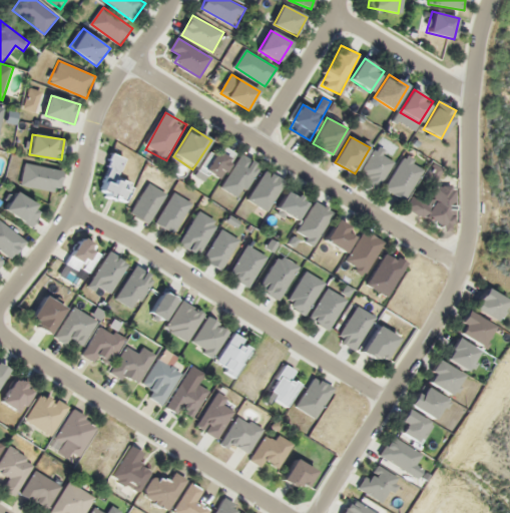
[(217,177),(238,157),(227,146),(219,154),(216,151),(195,172),(204,181),(213,173),(217,177)]
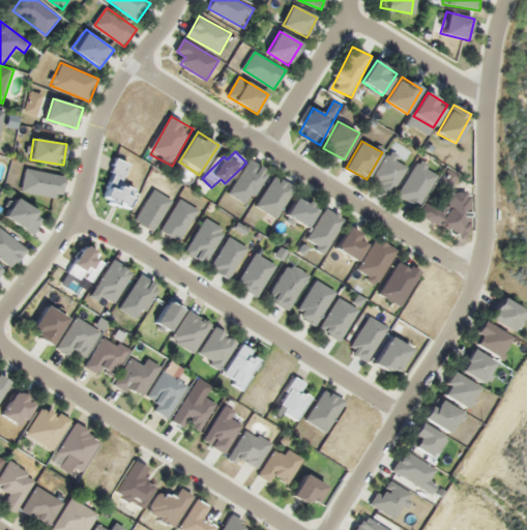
[(390,196),(411,165),(391,151),(374,178),(382,183),(379,188),(390,196)]
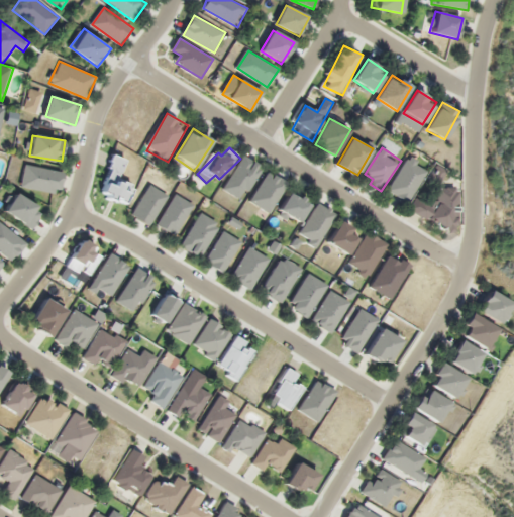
[(99,192),(127,206),(136,187),(118,178),(126,161),(116,156),(99,192)]
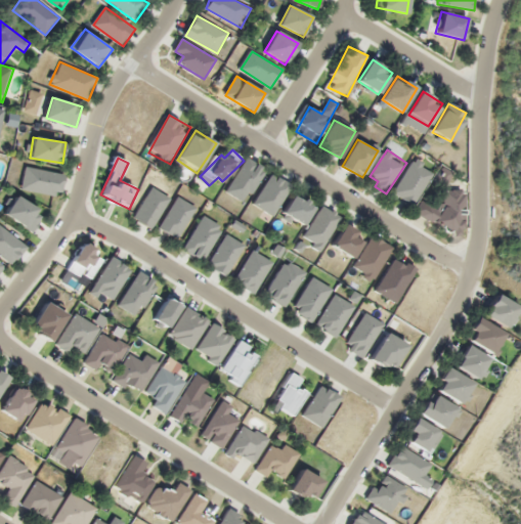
[(247,203),(267,169),(249,158),(227,191),(247,203)]
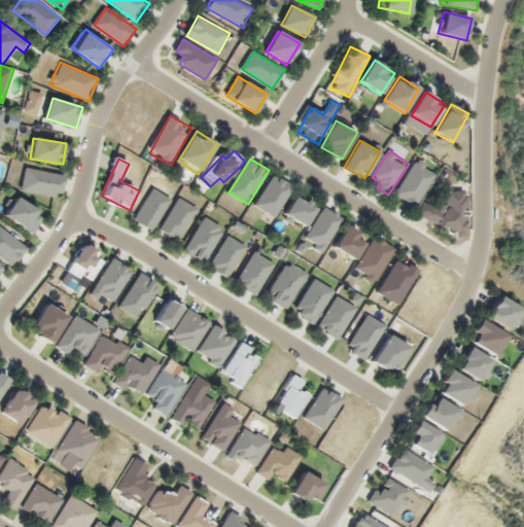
[(438,171),(418,159),(396,195),(416,206),(438,171)]
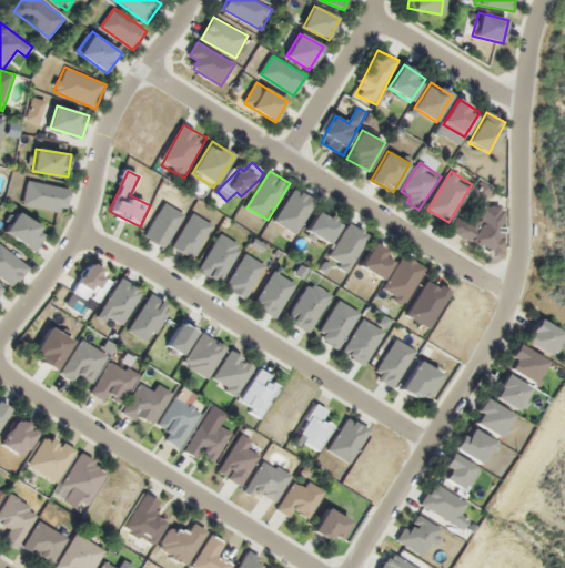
[(71,189),(29,181),(24,205),(67,213),(71,189)]
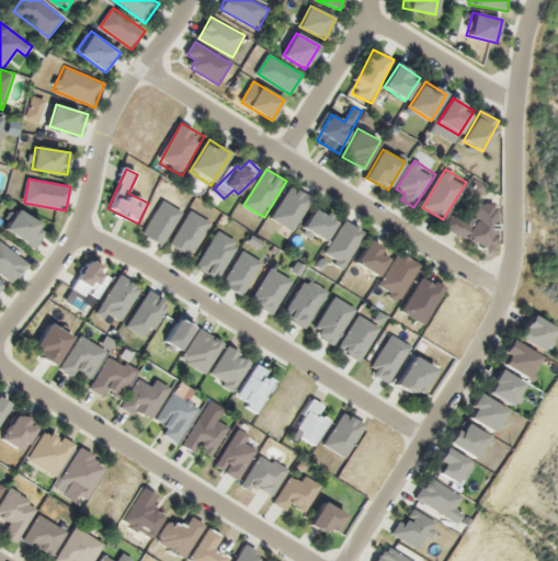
[(315,198),(294,185),(273,218),(293,231),(315,198)]
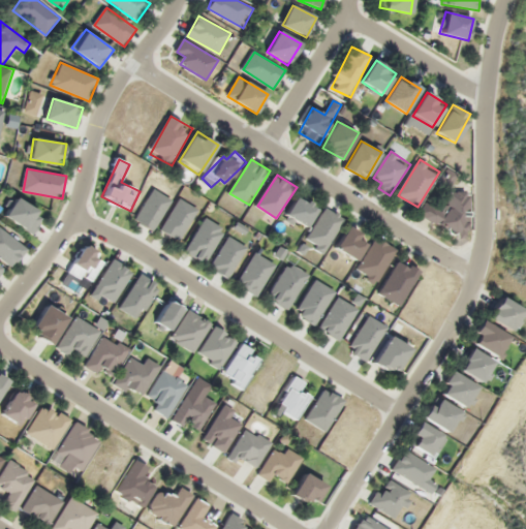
[(174,199),(155,188),(135,220),(154,231),(174,199)]
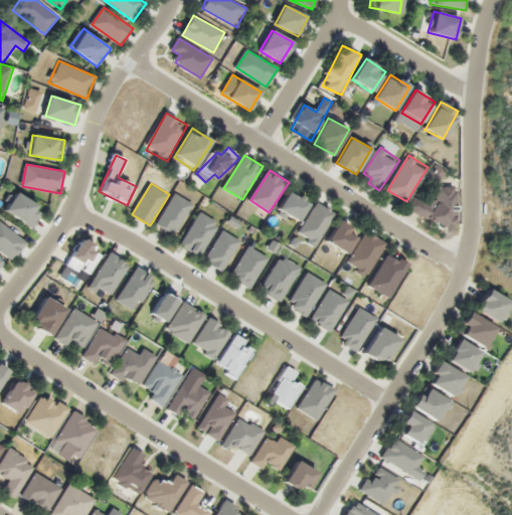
[(459,188),(437,187),(436,202),(416,201),(415,222),(457,224),(459,188)]
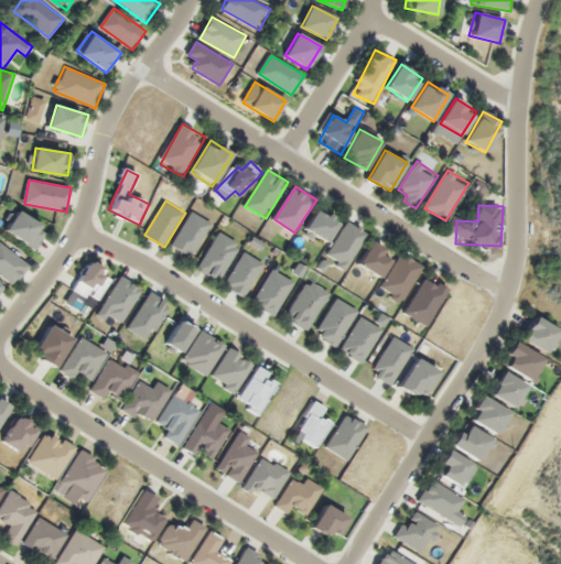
[(325,247),(340,221),(317,209),(303,234),(325,247)]
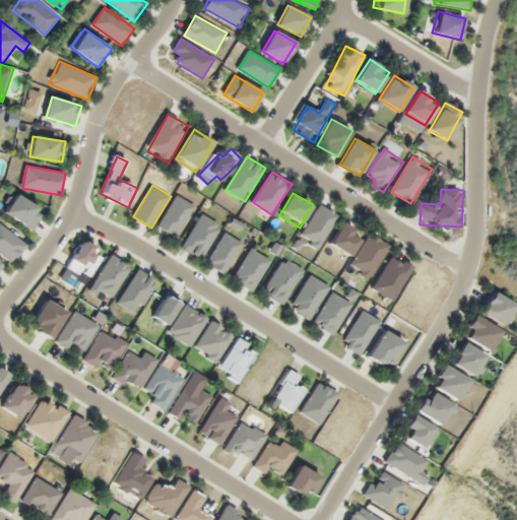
[(5,212),(34,230),(45,211),(15,194),(5,212)]
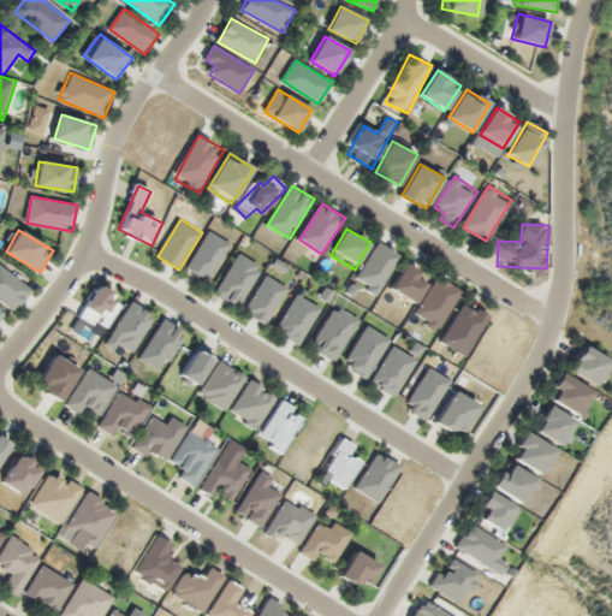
[(232,244),(212,231),(189,268),(209,282),(232,244)]
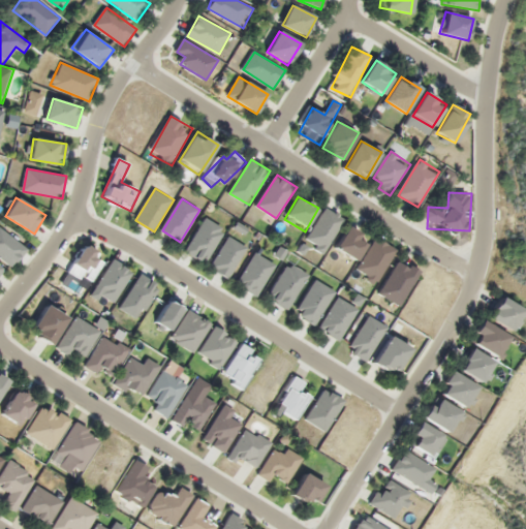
[(345,218),(327,208),(307,241),(326,252),(345,218)]
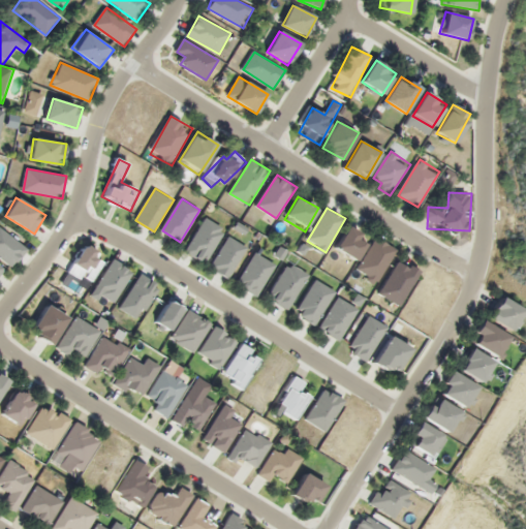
[(206,263),(227,229),(208,217),(186,251),(206,263)]
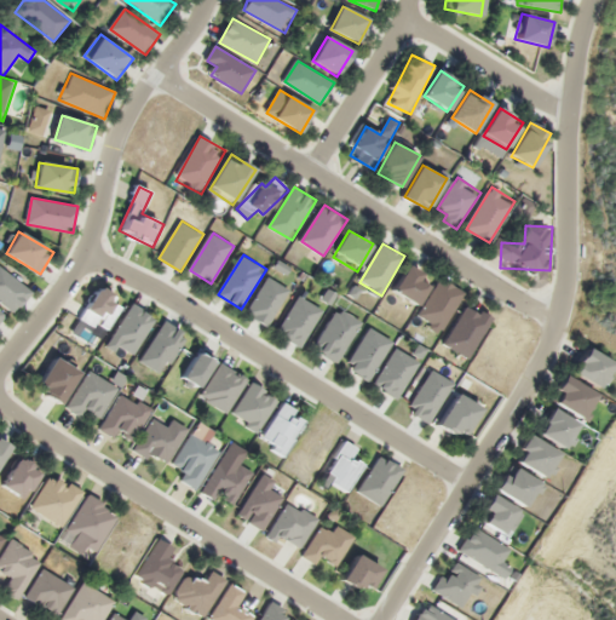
[(0,302),(15,314),(33,292),(0,265),(0,302)]
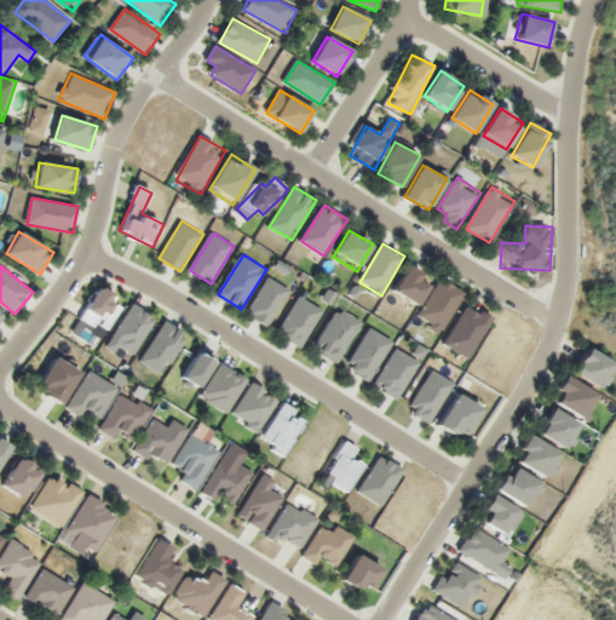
[(431,277),(407,267),(395,294),(419,305),(431,277)]
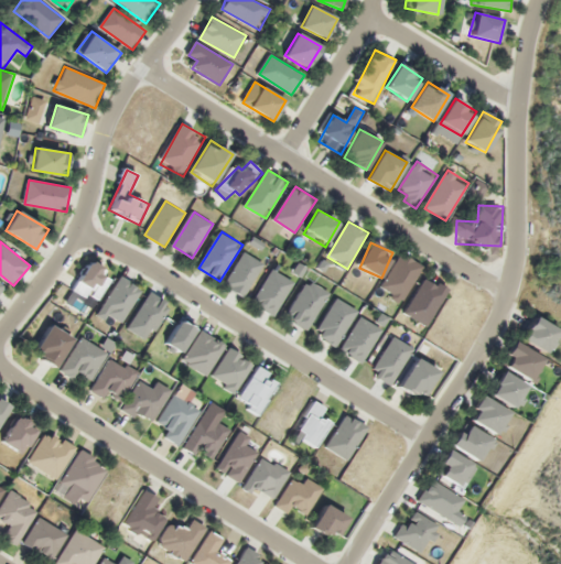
[(265,264),(246,252),(225,286),(245,297),(265,264)]
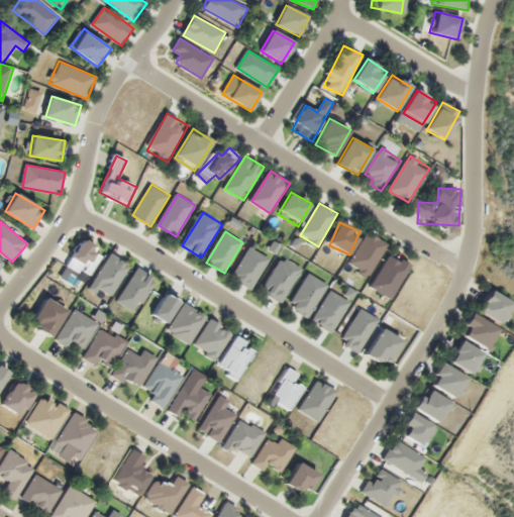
[(388,244),(369,232),(347,267),(368,279),(388,244)]
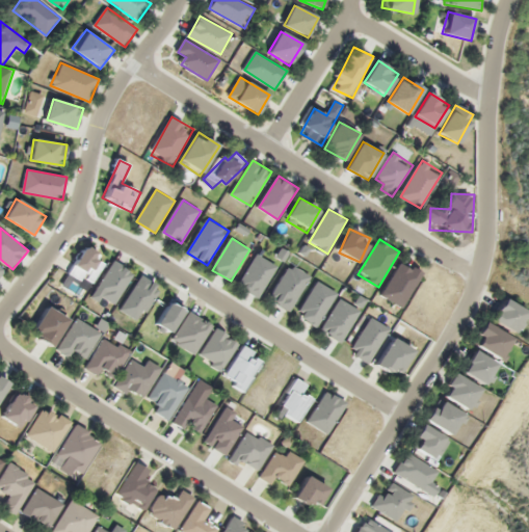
[(69,272),(90,287),(107,260),(86,246),(69,272)]
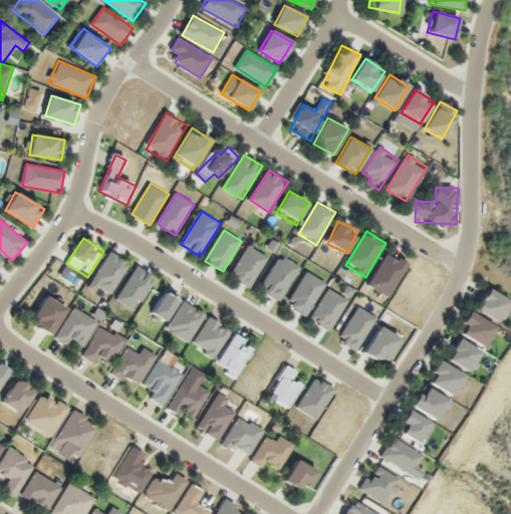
[(250,287),(268,257),(249,246),(231,276),(250,287)]
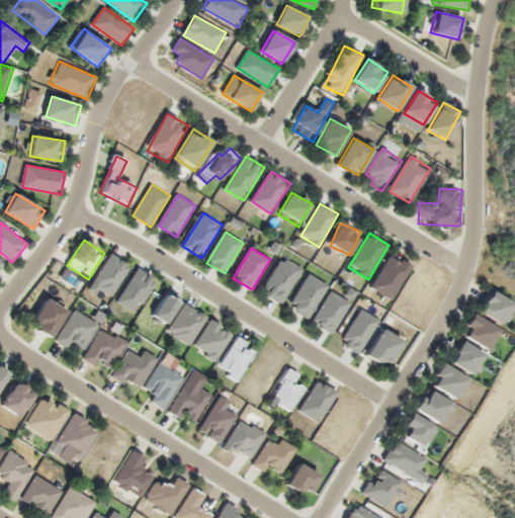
[(371,287),(392,299),(412,265),(392,253),(371,287)]
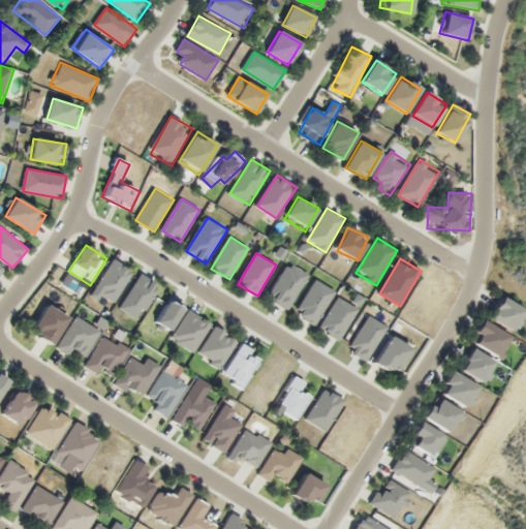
[(92,293),(113,307),(134,272),(114,259),(92,293)]
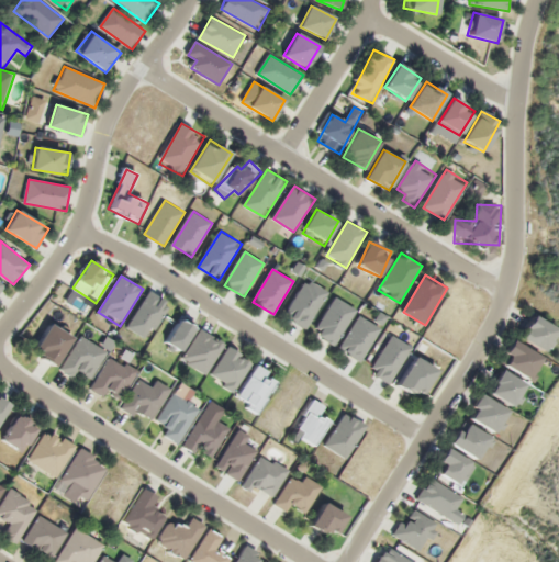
[(306,328),(328,292),(308,279),(286,316),(306,328)]
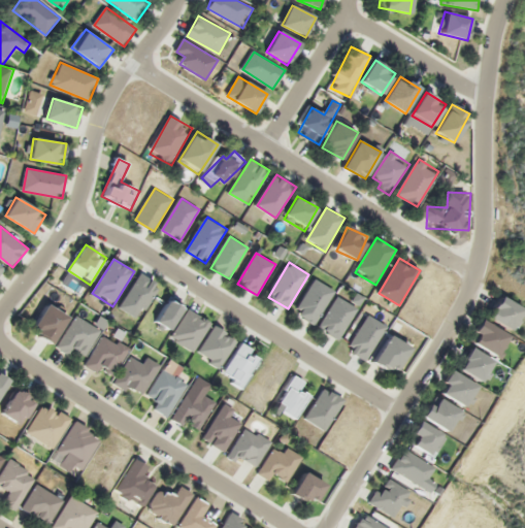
[(162,286),(142,273),(120,307),(140,320),(162,286)]
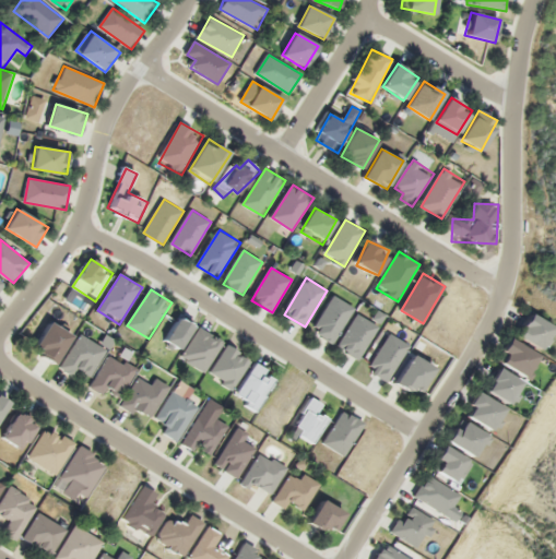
[(333,343),(355,308),(334,296),(314,331),(333,343)]
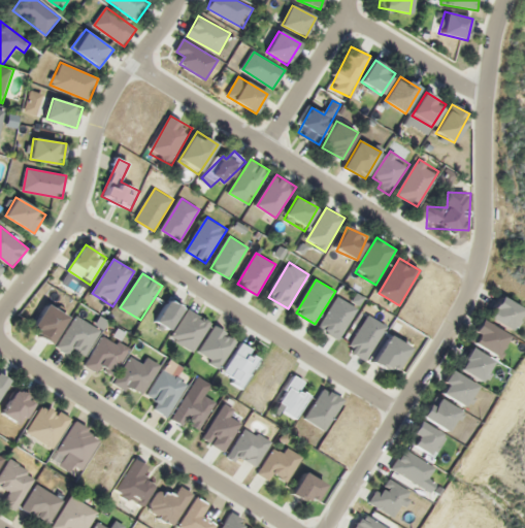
[(357,308),(337,296),(319,328),(338,339),(357,308)]
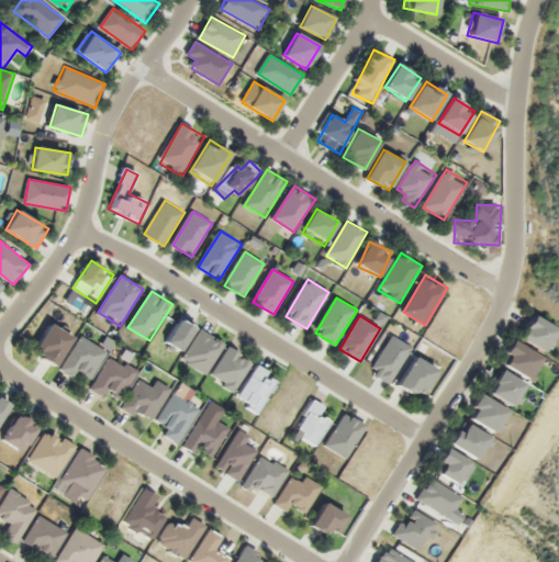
[(545,352),(558,329),(535,315),(521,338),(545,352)]
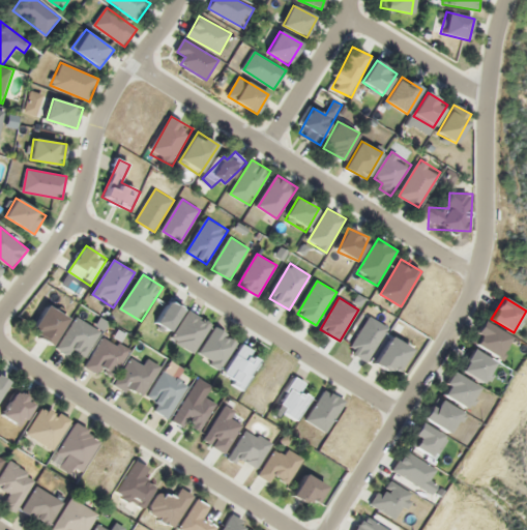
[(69,318),(48,305),(32,333),(54,346),(69,318)]
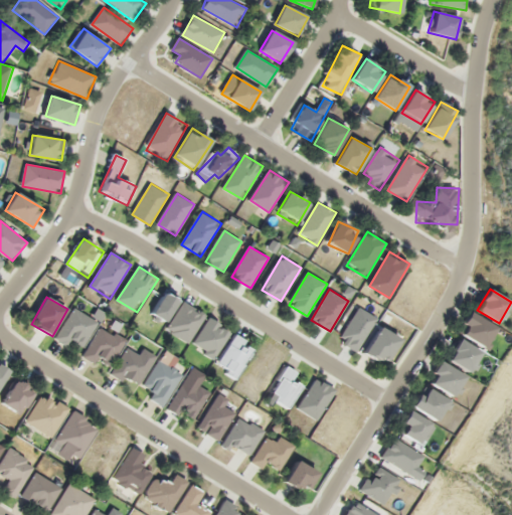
[(167,331),(190,344),(206,315),(184,302),(167,331)]
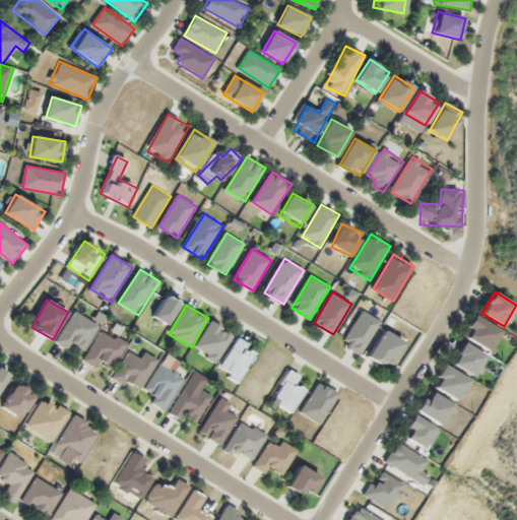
[(361,355),(382,322),(364,310),(342,343),(361,355)]
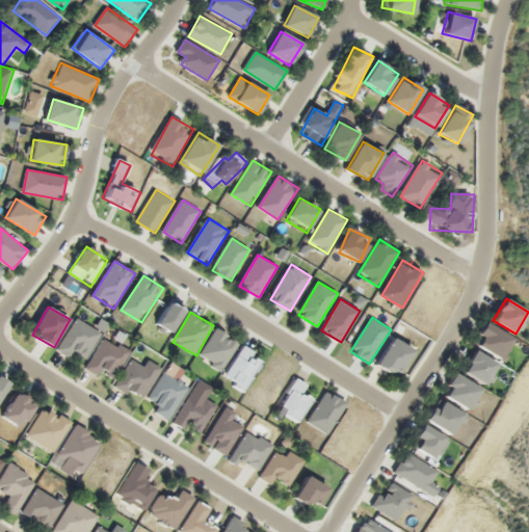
[(75,360),(80,352),(88,357),(103,333),(78,318),(58,350),(75,360)]
